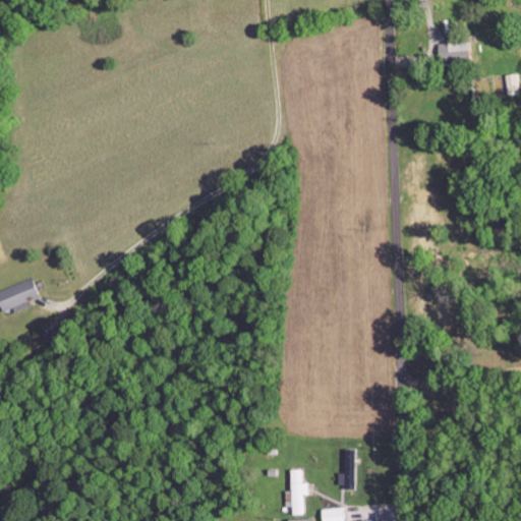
[(473,57),(469,37),(441,43),(446,63),(473,57)]
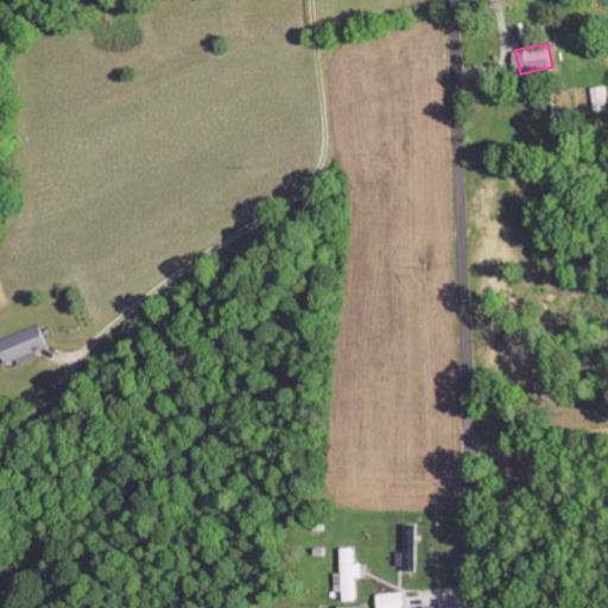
[(607,109),(607,86),(593,86),(594,111),(607,109)]
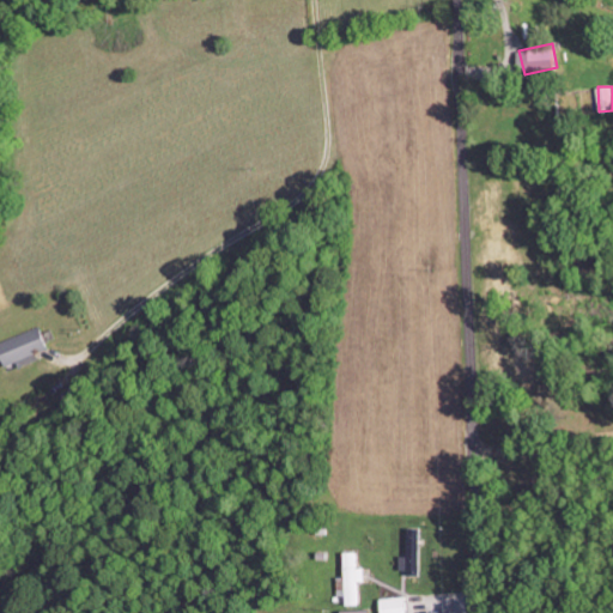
[(19,362),(19,363),(52,350),(41,326),(0,341),(0,347),(7,366),(19,362)]
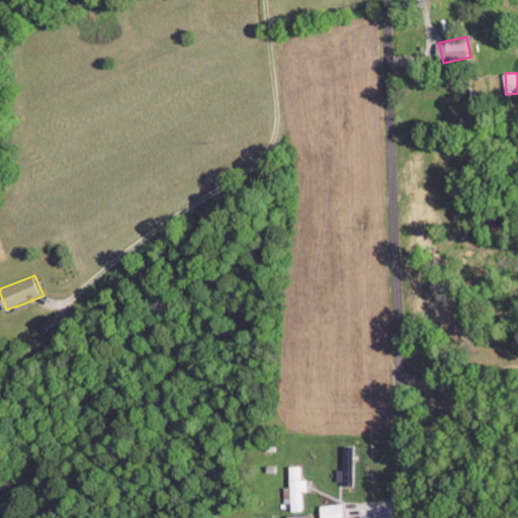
[(353,484),(353,446),(344,447),(344,470),(337,470),(337,485),(353,484)]
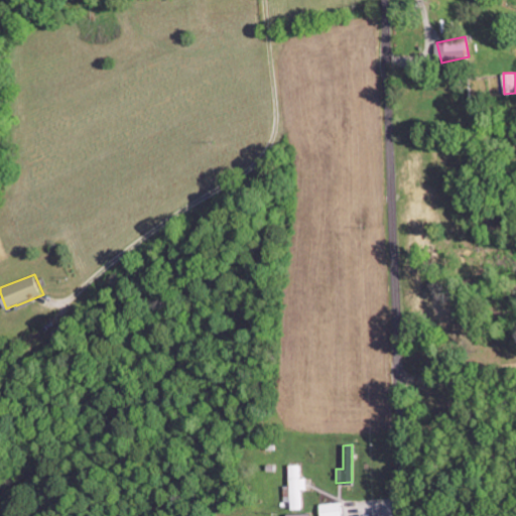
[(301,509),(300,490),(306,490),(305,477),(300,477),(300,465),(289,465),(290,509),(301,509)]
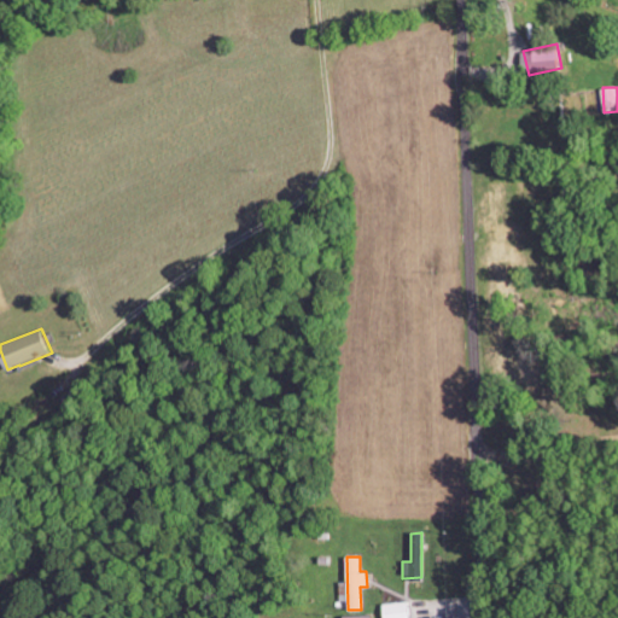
[(383,602),(383,617),(409,617),(409,602),(383,602)]
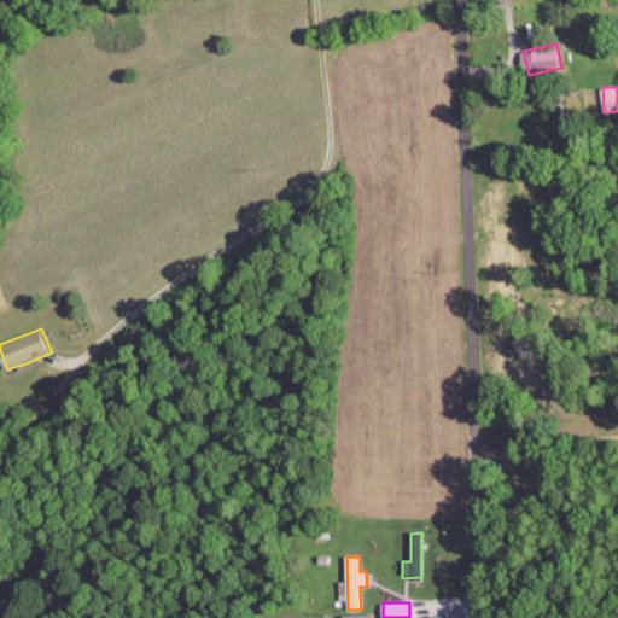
All buildings are outlined.
